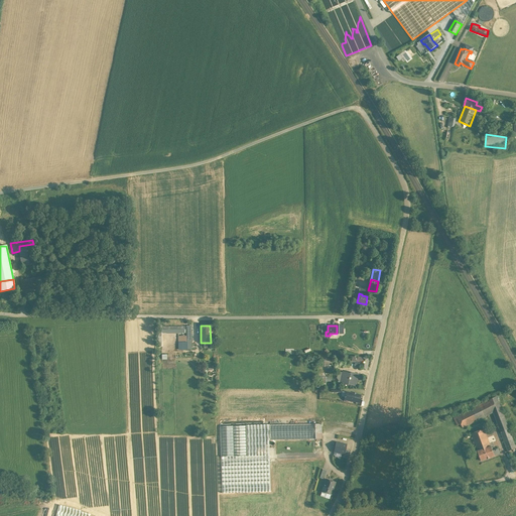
[(182,350),(187,350),(186,336),(178,336),(178,343),(181,343),(182,350)]
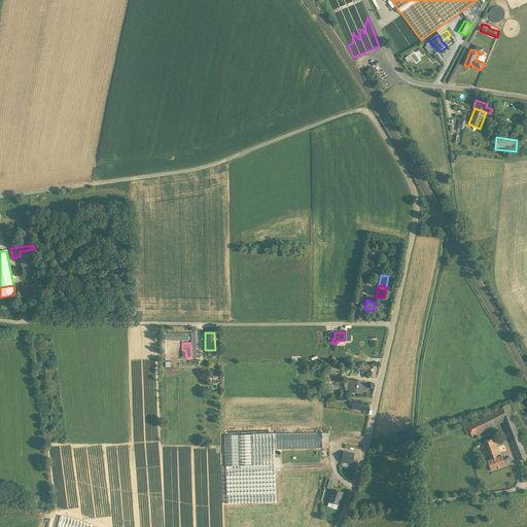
[(326,375),(340,375),(340,363),(327,363),(326,375)]
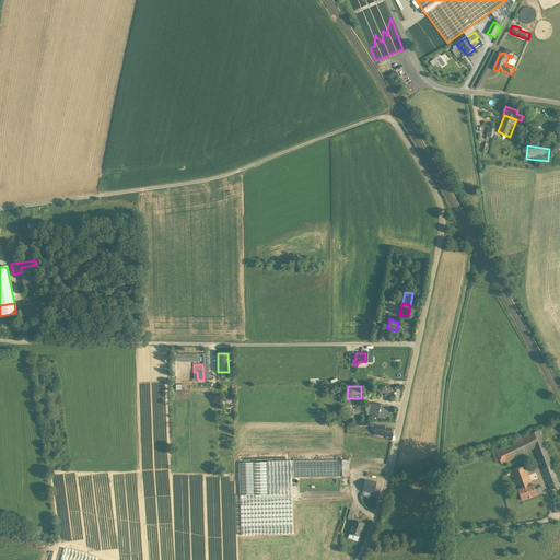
[(400,389),(393,388),(387,387),(386,393),(385,393),(385,397),(391,398),(391,399),(398,401),(400,389)]
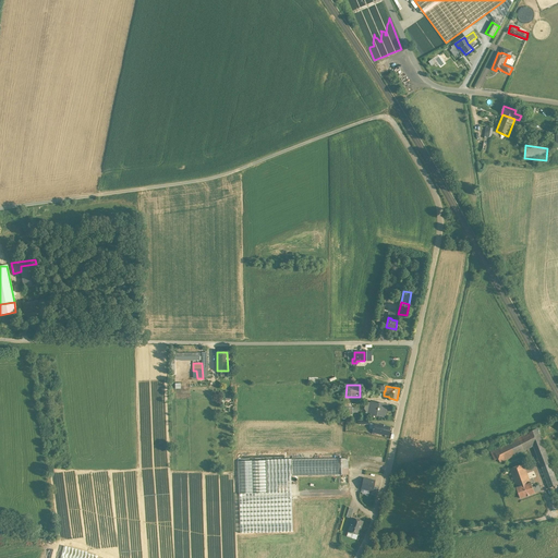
[(386,404),(379,402),(379,403),(373,402),(370,415),(376,417),(376,415),(383,417),(386,404)]
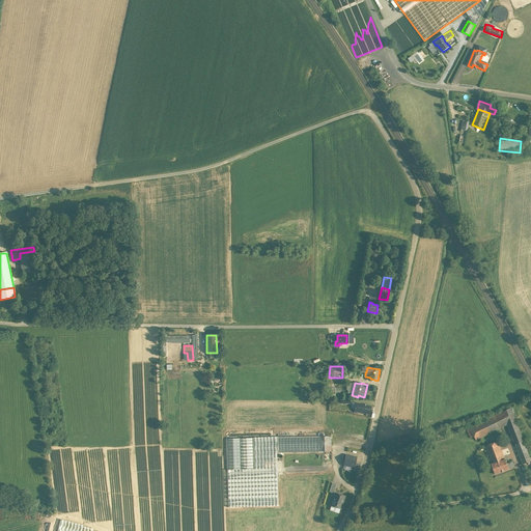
[(371,407),(356,403),(353,403),(351,411),(369,415),(371,407)]
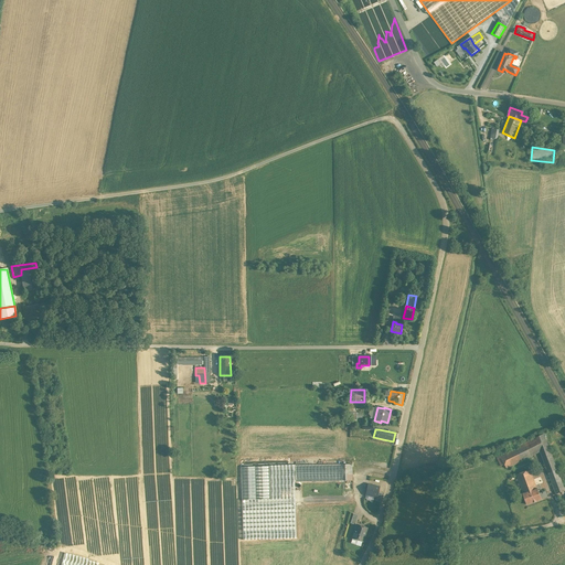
[(544,434),(524,444),(531,457),(540,452),(540,451),(548,448),(544,434)]
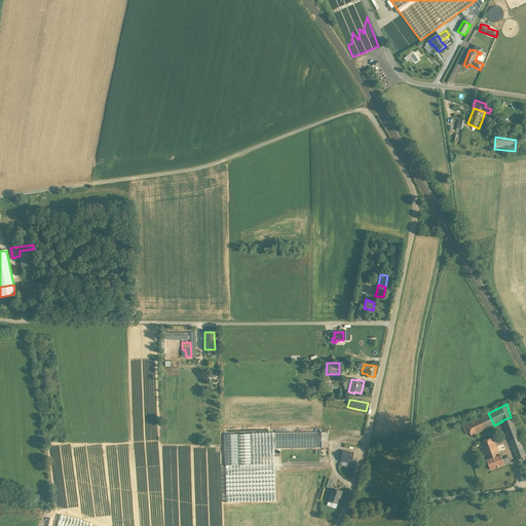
[(488,413),(466,424),(470,431),(472,436),(494,425),(488,413)]
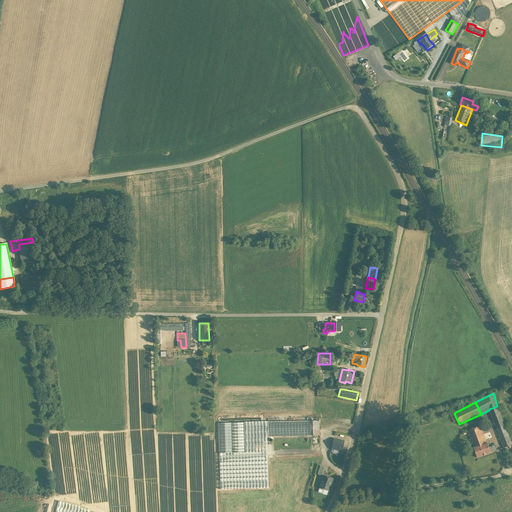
[(511,444),(497,406),(489,409),(489,410),(504,448),(511,444)]
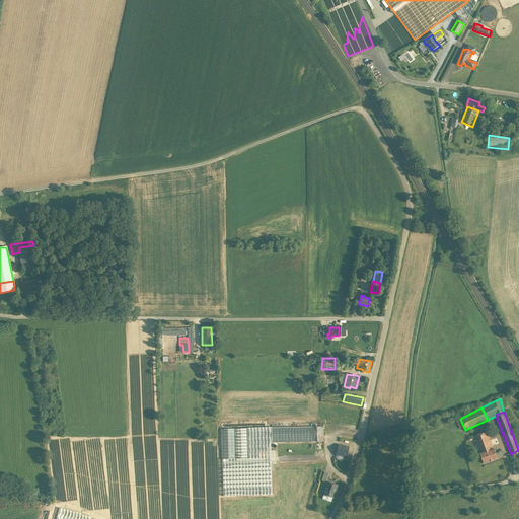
[(271,427),(246,428),(247,428),(248,458),(271,458),(271,446),(271,443),(272,443),(271,428),(271,427)]
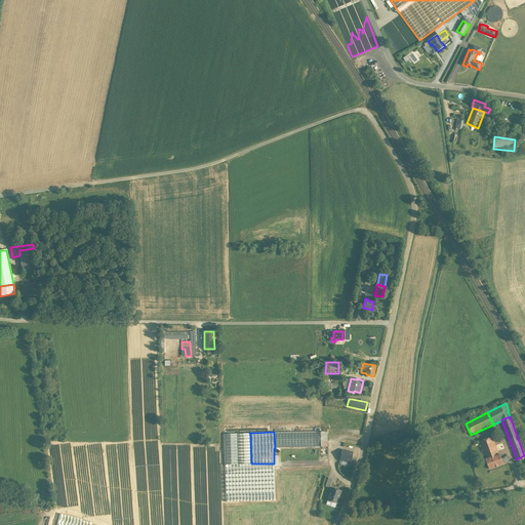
[(274,433),(275,448),(321,447),(320,432),(274,433)]
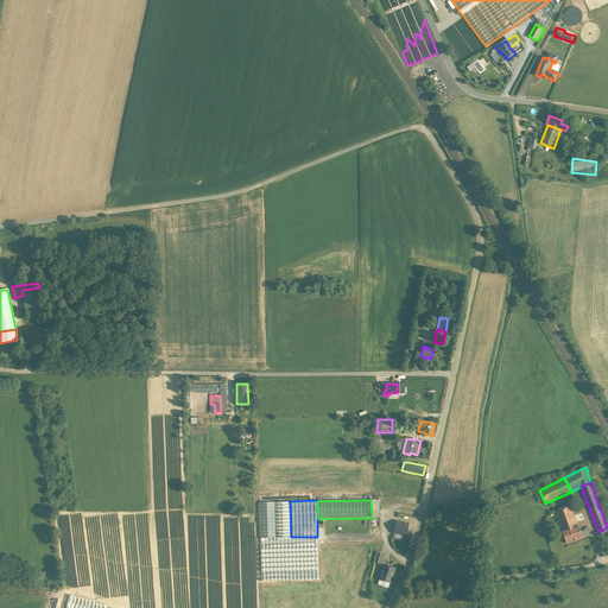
[(290,501),(259,502),(260,538),(291,537),(290,501)]
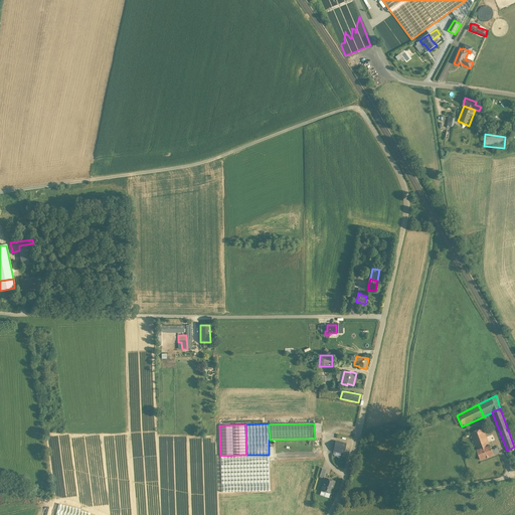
[(487,427),(471,433),(477,450),(490,446),(493,445),(487,427)]
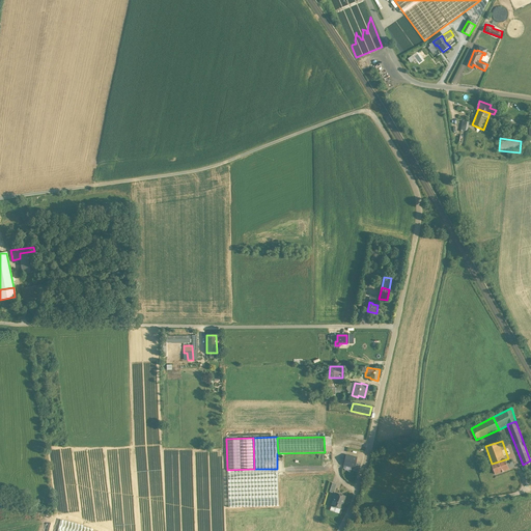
[(356,457),(346,455),(344,466),(354,468),(355,463),(356,457)]
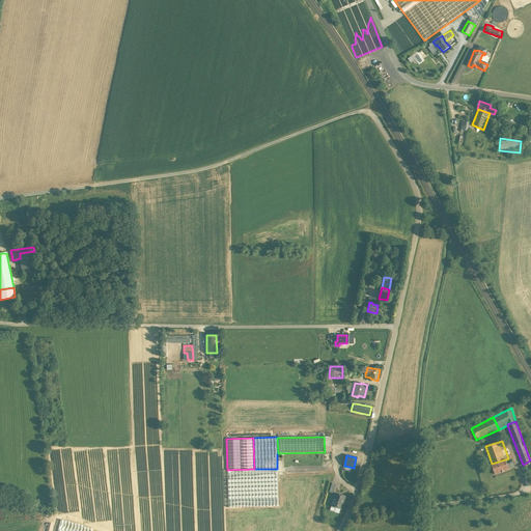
[(492,464),(495,474),(509,470),(507,464),(505,459),(492,464)]
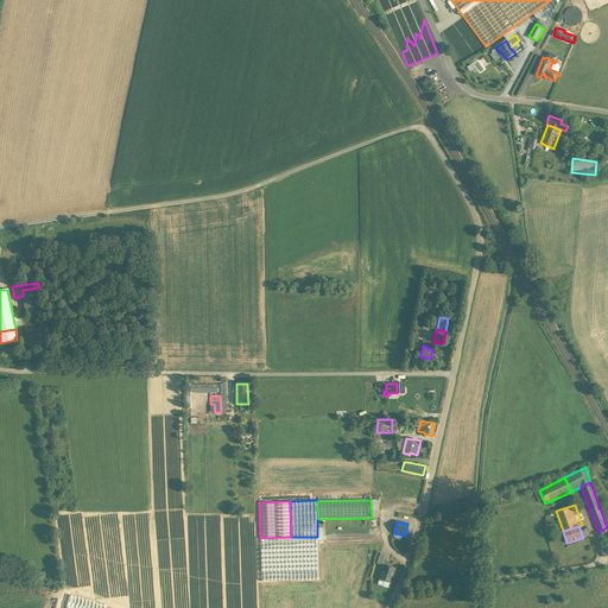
[(291,537),(260,538),(261,578),(318,577),(317,537),(291,537)]
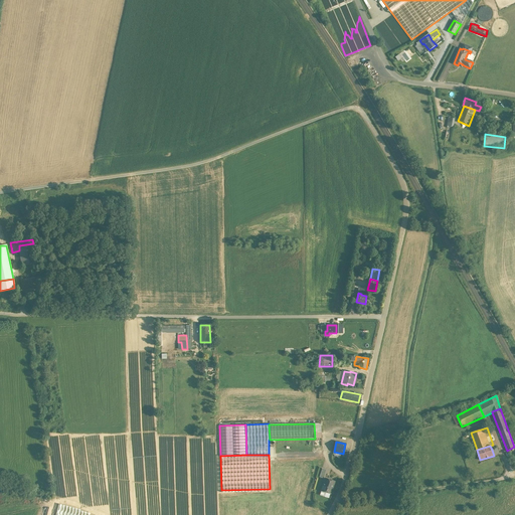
[(334,482),(325,479),(321,490),(330,493),(334,482)]
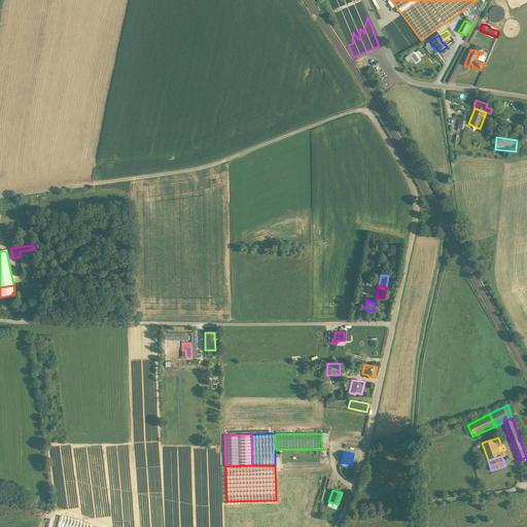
[(79,526),(81,522),(81,520),(61,515),(57,526),(79,526)]
